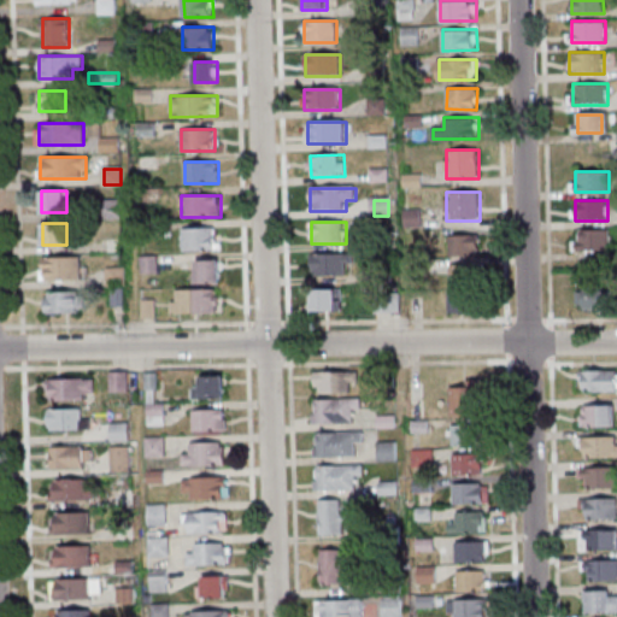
[(182,228),(182,250),(218,248),(218,228),(182,228)]
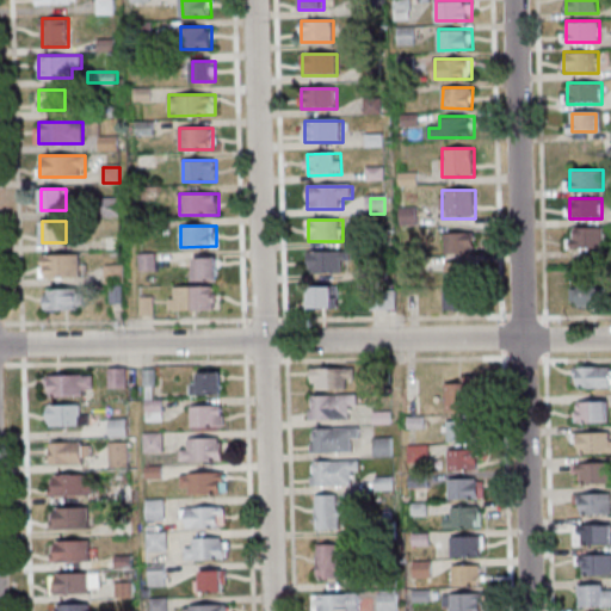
[(605,227),(572,227),(572,248),(605,248),(605,227)]
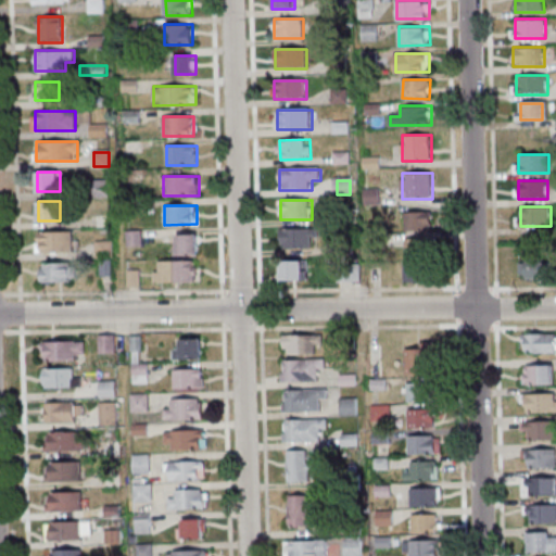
[(405,212),(405,230),(432,230),(432,212),(405,212)]
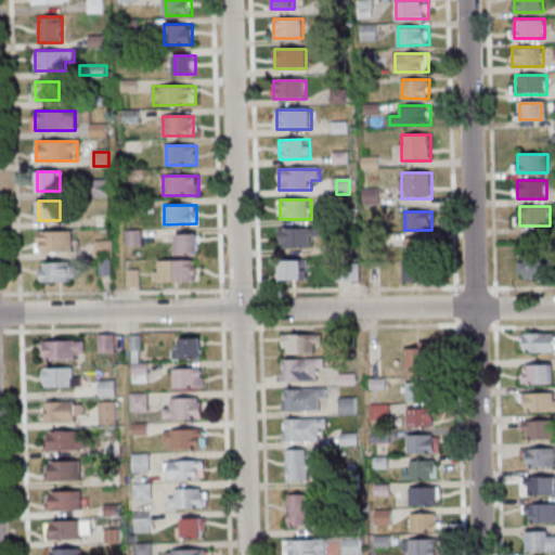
[(281,248),(315,248),(315,229),(281,229),(281,248)]
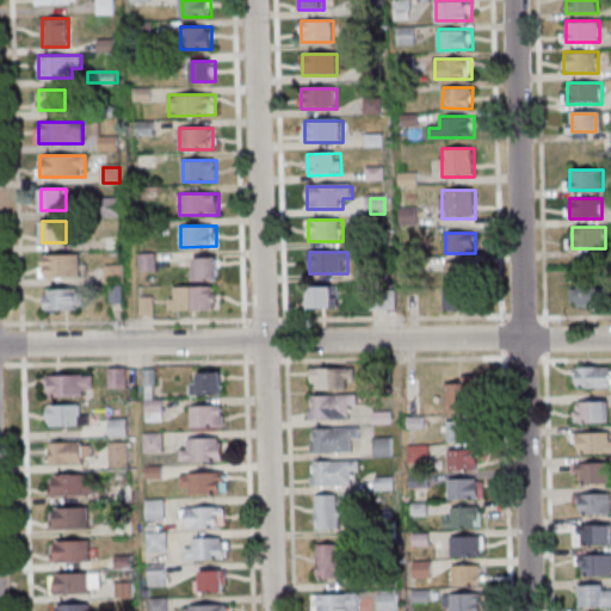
[(41,277),(85,277),(85,253),(41,253),(41,277)]
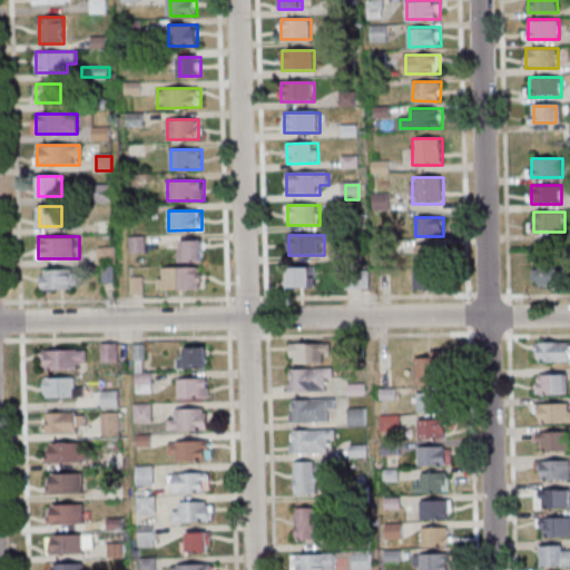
[(204,239),(180,239),(180,262),(204,262),(204,239)]
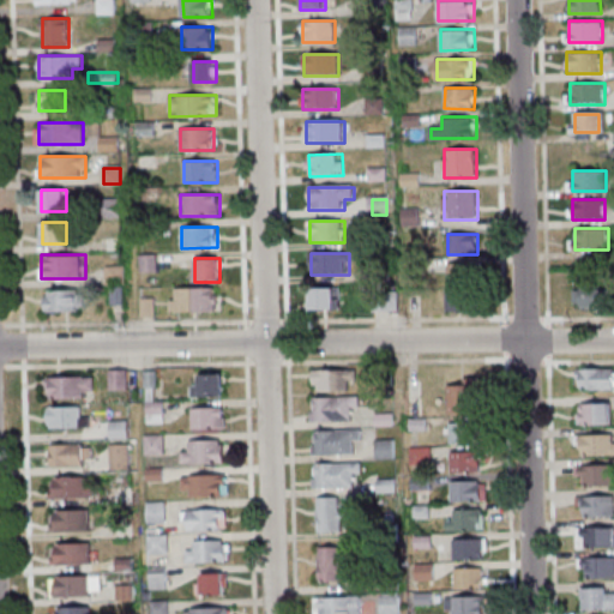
[(476,263),(449,263),(449,284),(476,284),(476,263)]
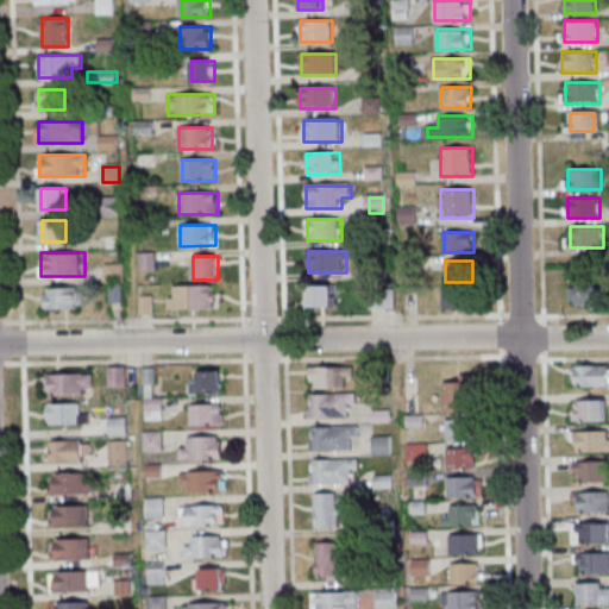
[(606,282),(571,282),(571,306),(606,306),(606,282)]
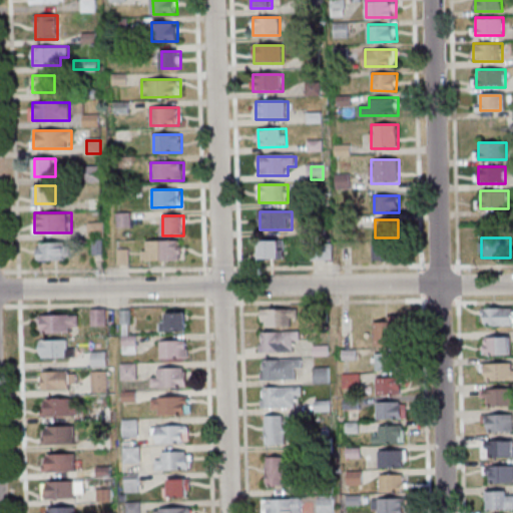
[(143,239),(143,260),(183,260),(183,239),(143,239)]
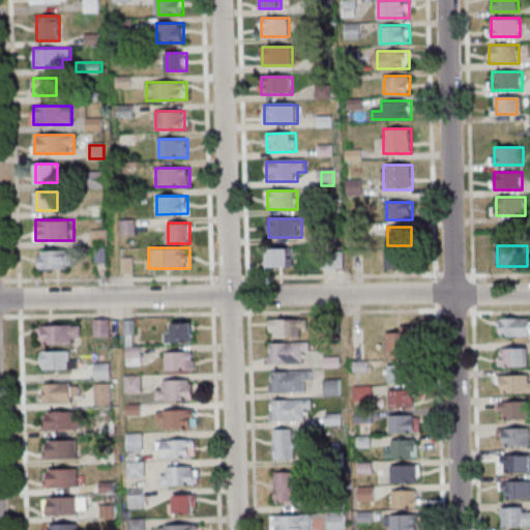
[(295,267),(295,247),(268,247),(268,267),(295,267)]
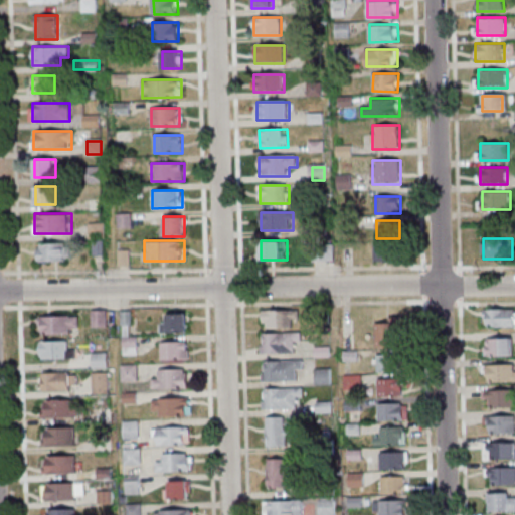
[(70,242),(38,242),(38,261),(70,261),(70,242)]
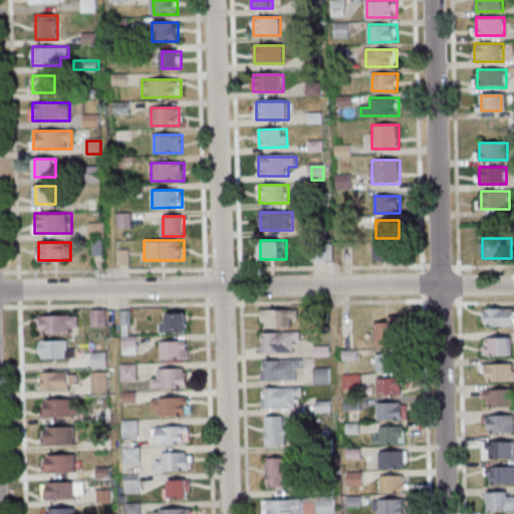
[(399,242),(373,242),(373,260),(399,260),(399,242)]
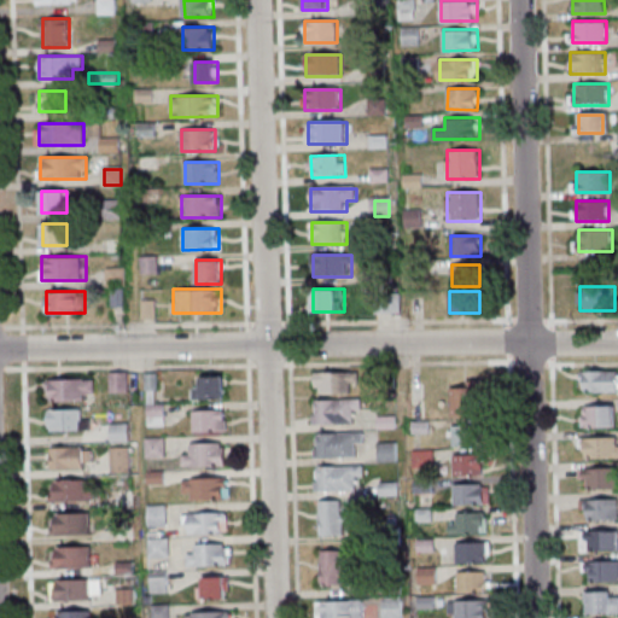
[(111,391),(129,391),(129,372),(111,372),(111,391)]
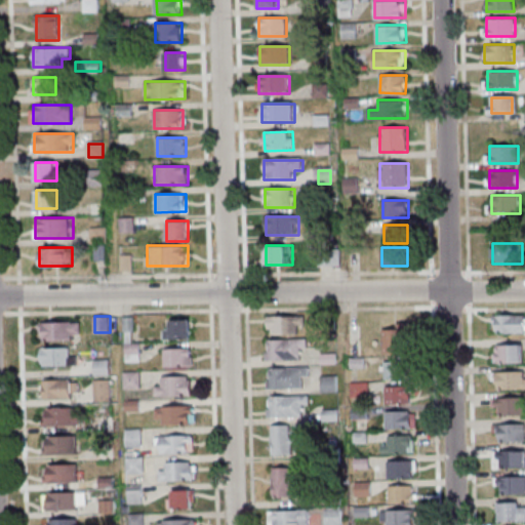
[(268,335),(305,335),(305,316),(268,316),(268,335)]
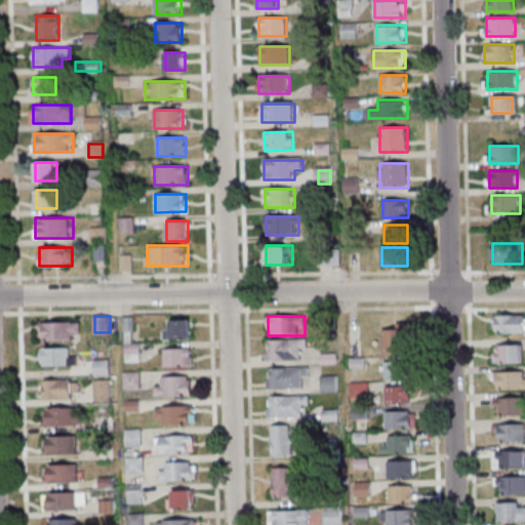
[(524,316),(494,316),(494,333),(524,333),(524,316)]
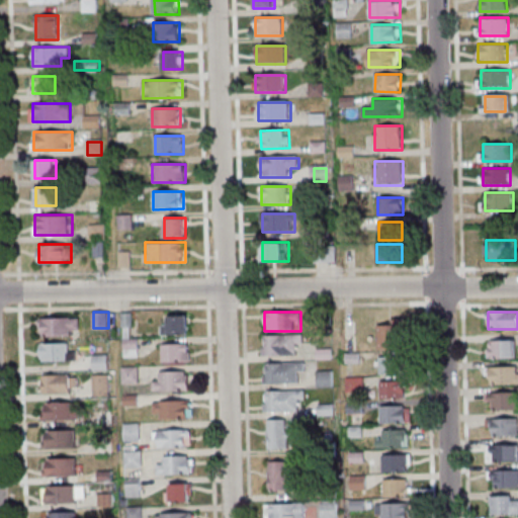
[(188,315),(169,315),(169,323),(162,323),(162,335),(188,335),(188,315)]
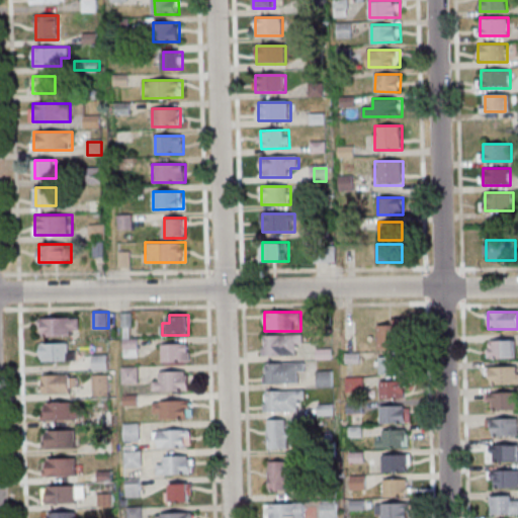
[(38,317),(38,335),(80,335),(80,317),(38,317)]
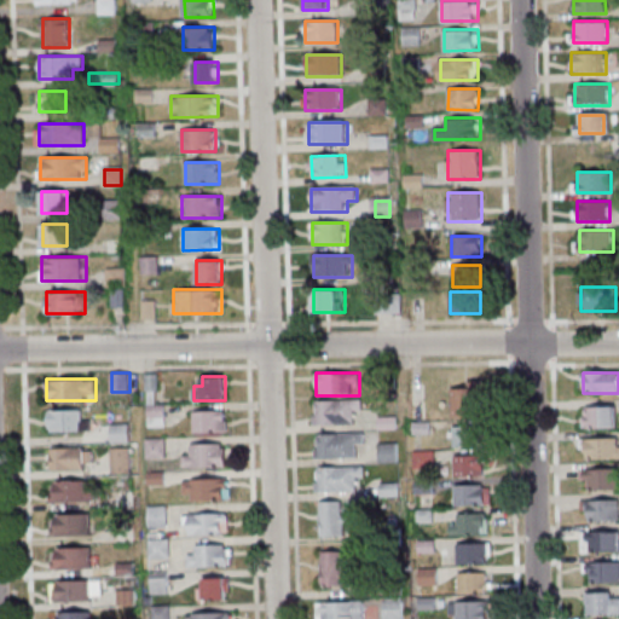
[(455,417),(481,417),(481,387),(455,387),(455,417)]
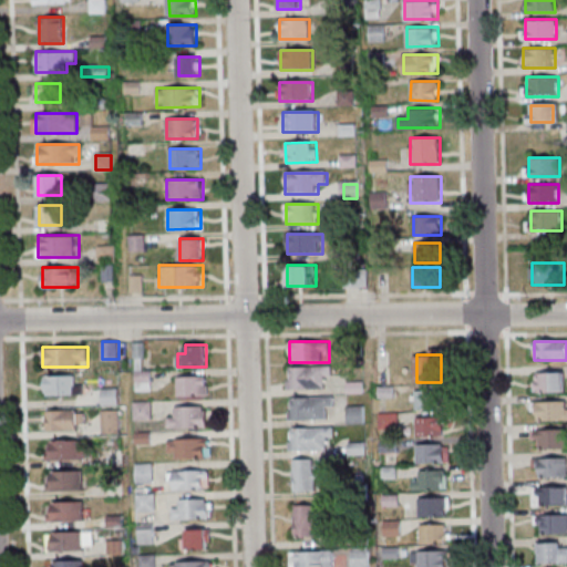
[(288,389),(325,389),(325,367),(288,367),(288,389)]
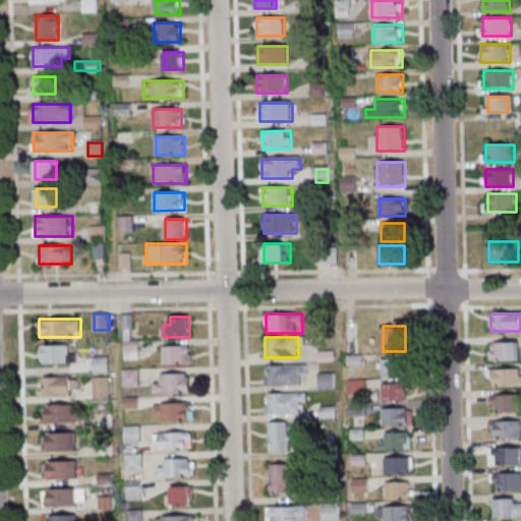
[(139,340),(124,340),(124,359),(139,359),(139,340)]
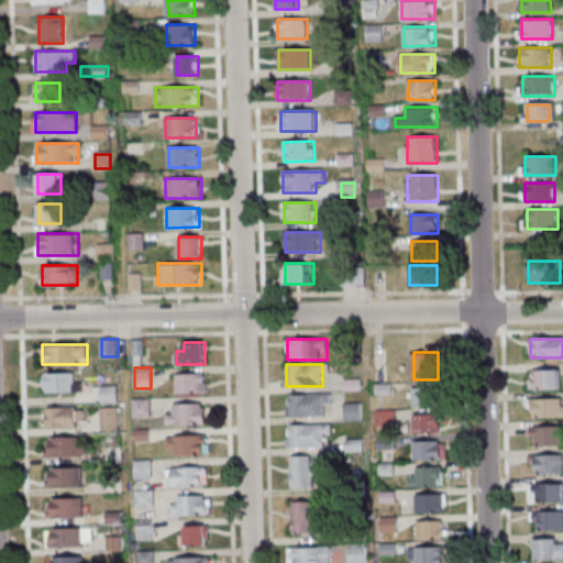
[(530,371),(530,390),(562,390),(562,371),(530,371)]
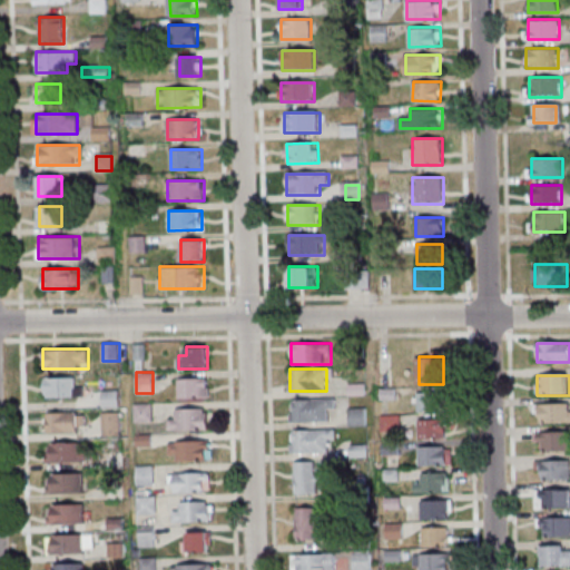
[(82,376),(45,376),(45,397),(82,397),(82,376)]
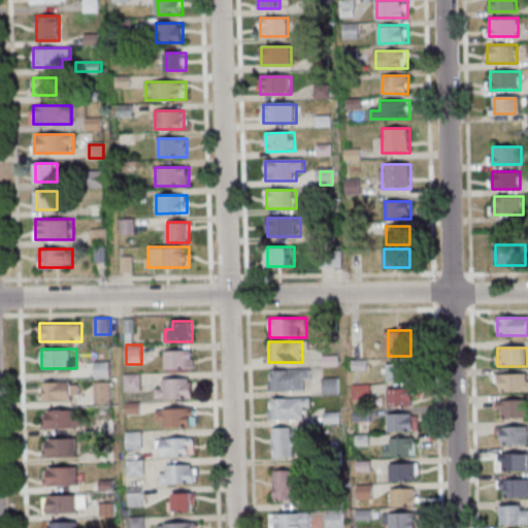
[(164,350),(164,370),(195,370),(195,350),(164,350)]
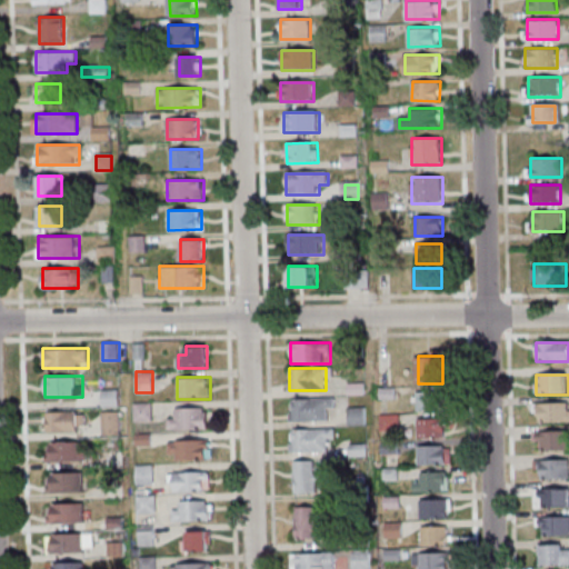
[(102,389),(102,406),(120,406),(120,389),(102,389)]
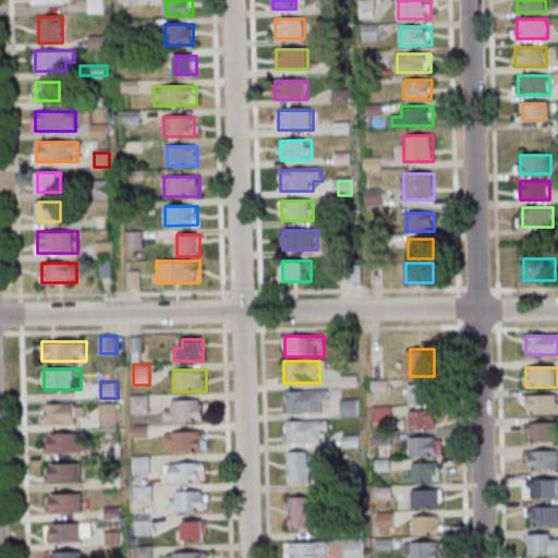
[(433,386),(409,386),(409,401),(433,401),(433,386)]
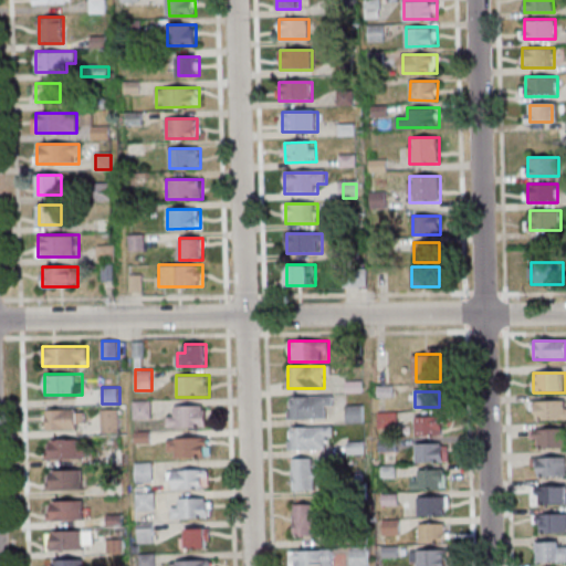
[(327,420),(327,408),(333,408),(333,397),(289,397),(289,420),(327,420)]
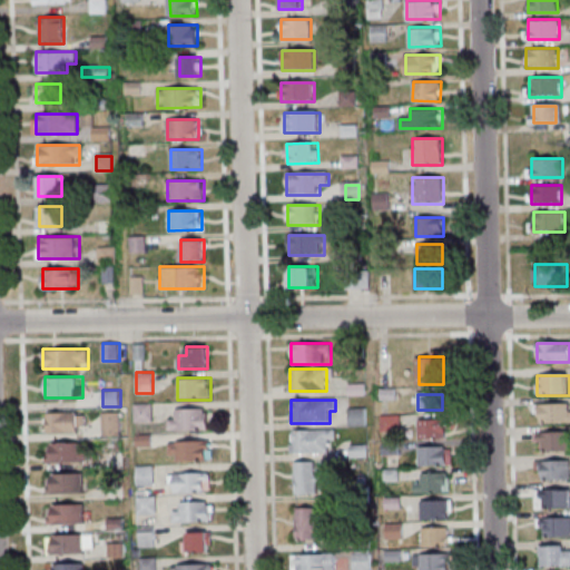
[(153,403),(135,403),(135,422),(153,421),(153,403)]
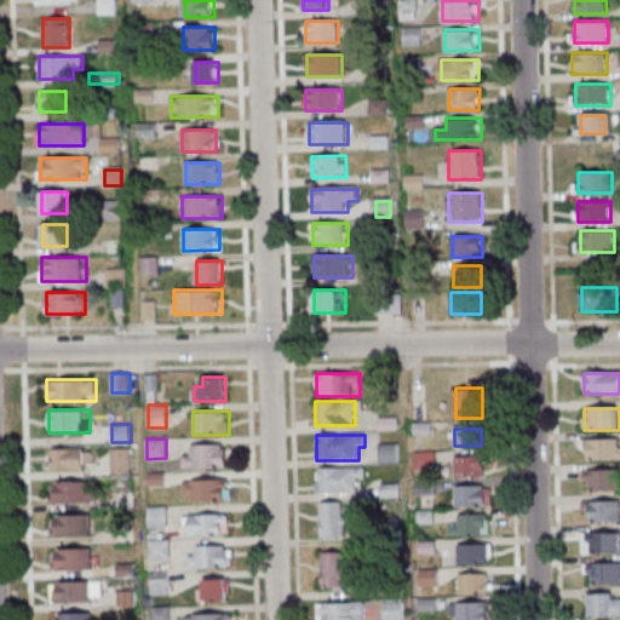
[(619,461),(619,440),(585,441),(585,463),(619,461)]
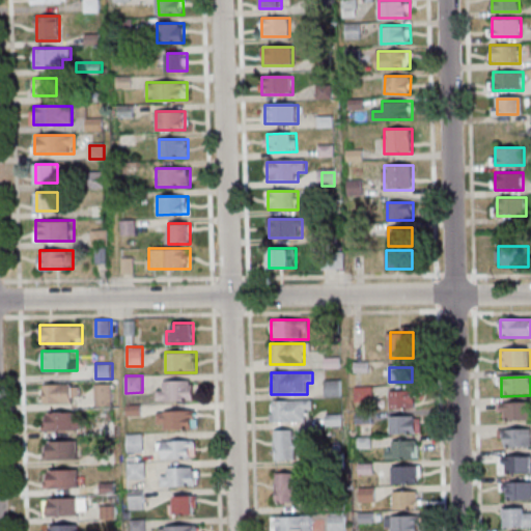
[(165,390),(157,390),(157,401),(194,401),(194,381),(165,381),(165,390)]
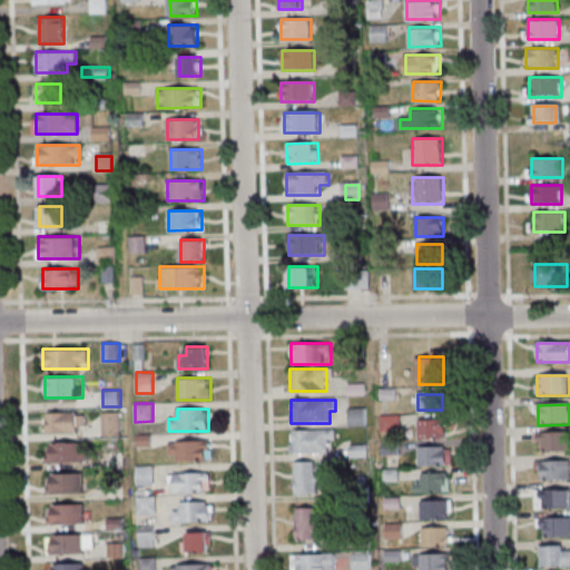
[(85,432),(85,412),(46,412),(46,432),(85,432)]
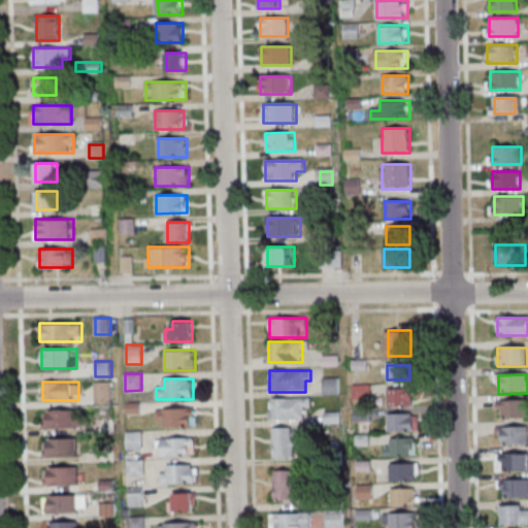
[(95,382),(95,403),(111,403),(111,382),(95,382)]
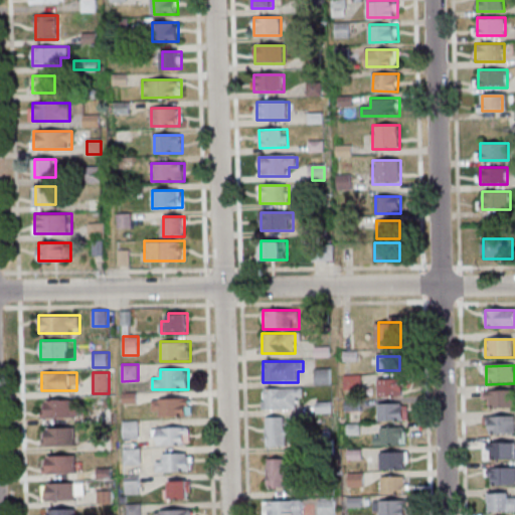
[(377,379),(377,395),(404,395),(404,379),(377,379)]
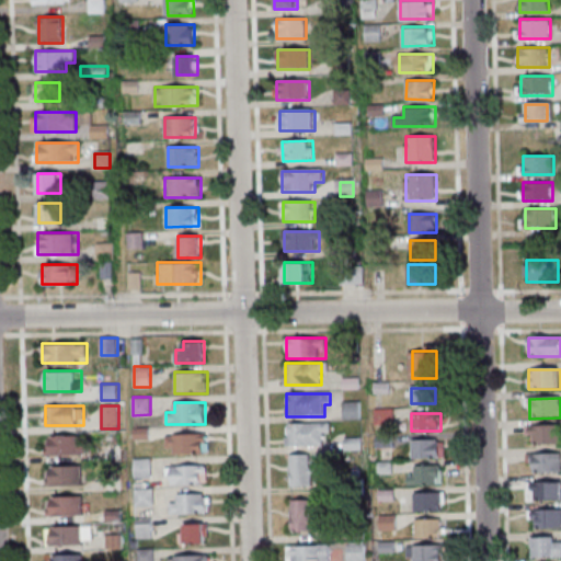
[(287,425),(287,448),(328,448),(328,425),(287,425)]
